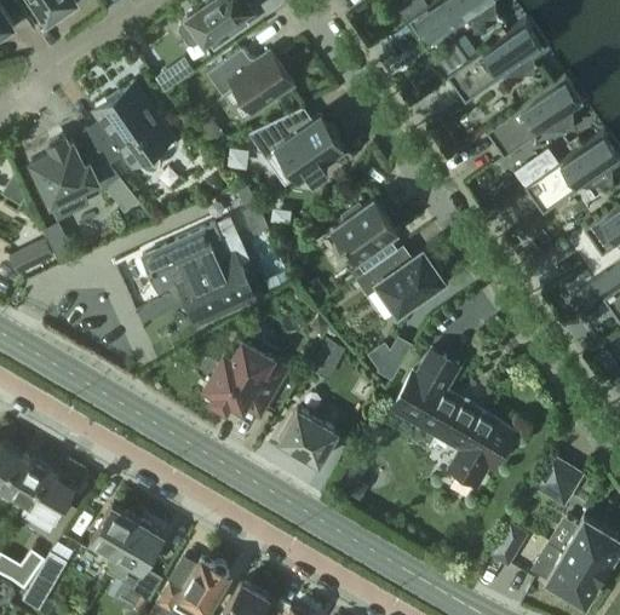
[(29,0),(45,22),(46,24),(47,23),(47,22),(75,4),(76,3),(75,1),(74,0),(29,0)]
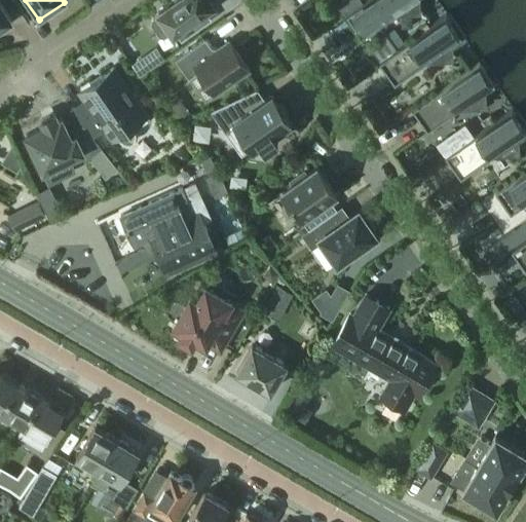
[(213,8),(207,0),(180,0),(157,16),(159,19),(152,23),(151,28),(159,39),(164,40),(171,35),(173,37),(176,35),(181,43),(210,23),(210,22),(208,23),(202,16),(213,8)]
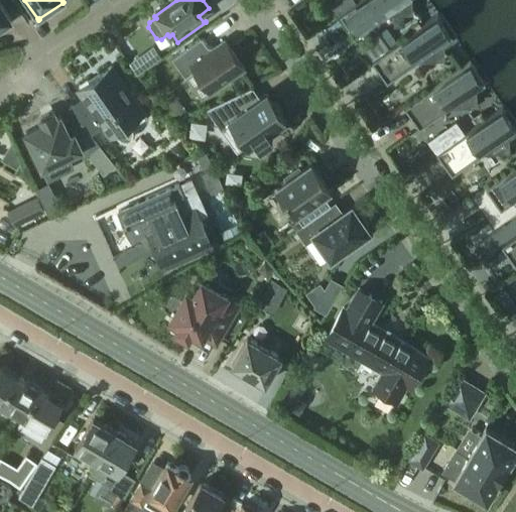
[(351,0),(340,0),(331,6),(339,17),(356,6),(351,0)]
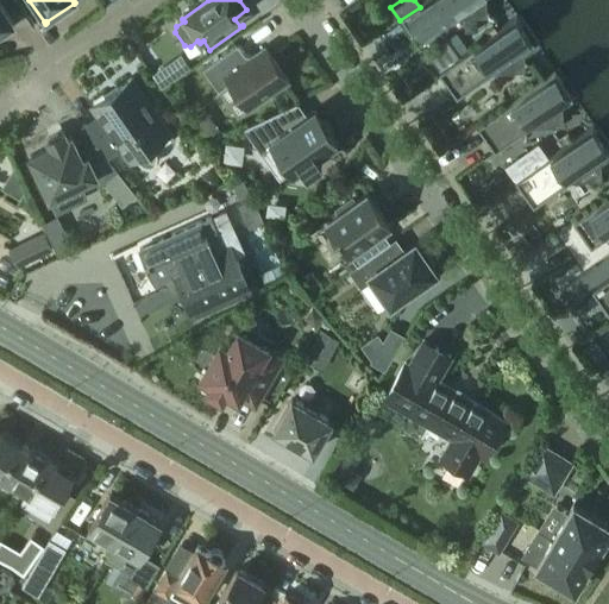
[(481,2),(483,0),(429,0),(420,7),(400,20),(418,46),(458,18),(482,16),(481,2)]
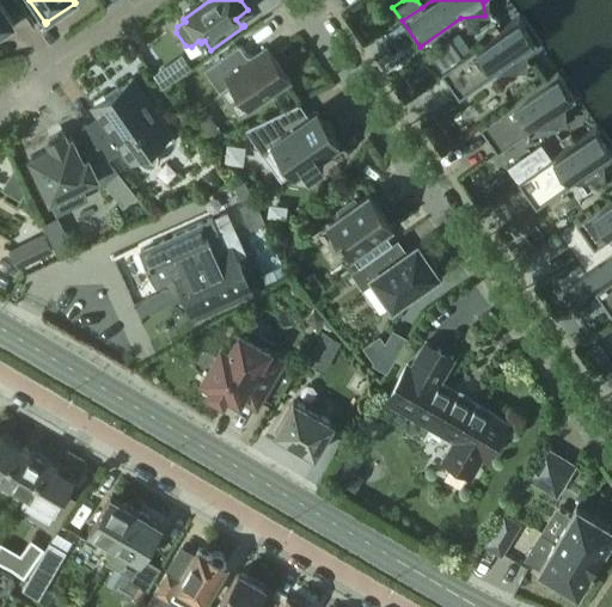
[(0,35),(12,26),(0,7),(0,35)]
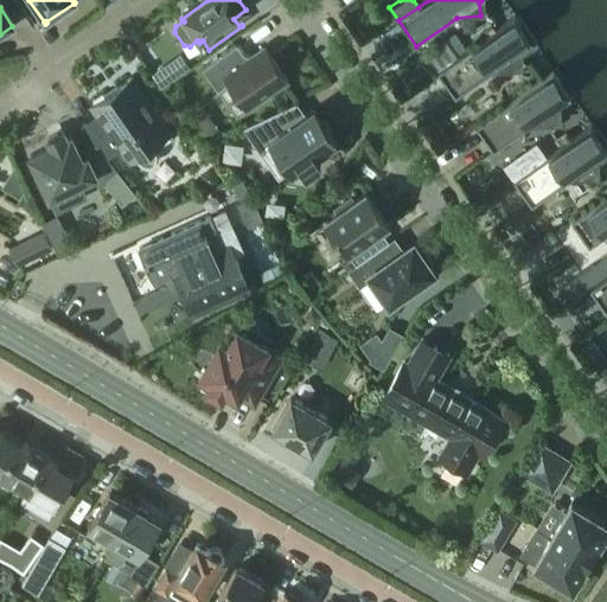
[(517,57),(529,49),(532,46),(515,20),(511,23),(436,76),(454,101),(494,72),(518,70),(517,57)]
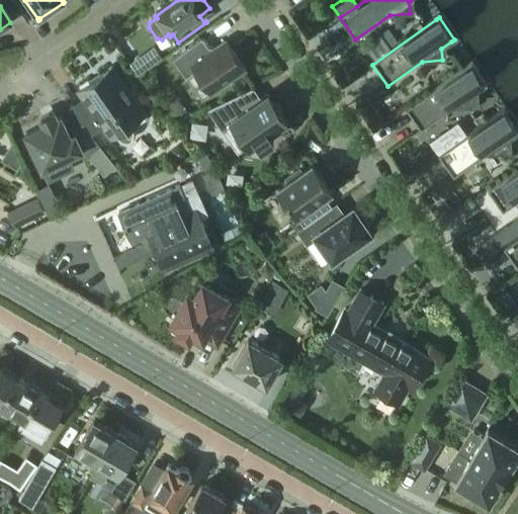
[(379,37),(362,50),(371,63),(389,52),(379,37)]
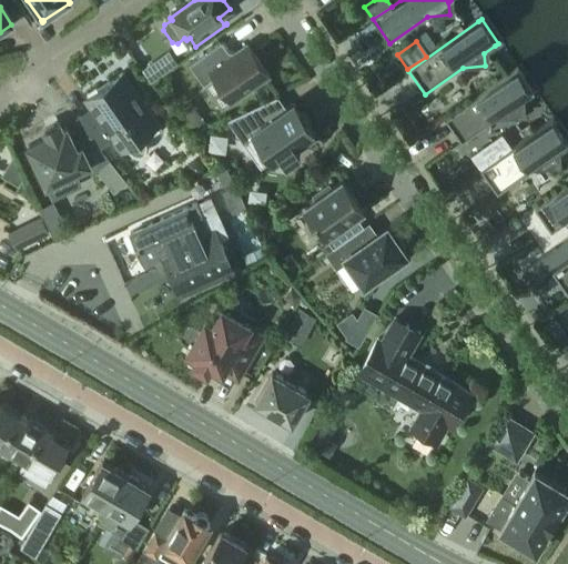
[(222,46),(189,68),(203,89),(214,81),(232,106),(269,80),(246,48),(234,56),(229,54),(222,46)]
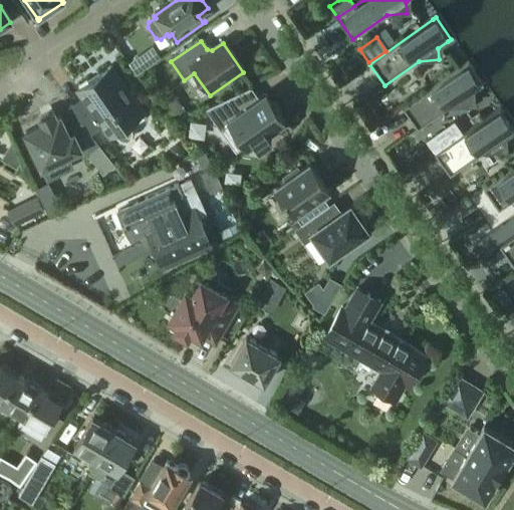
[(153,48),(129,65),(137,76),(161,59),(153,48)]
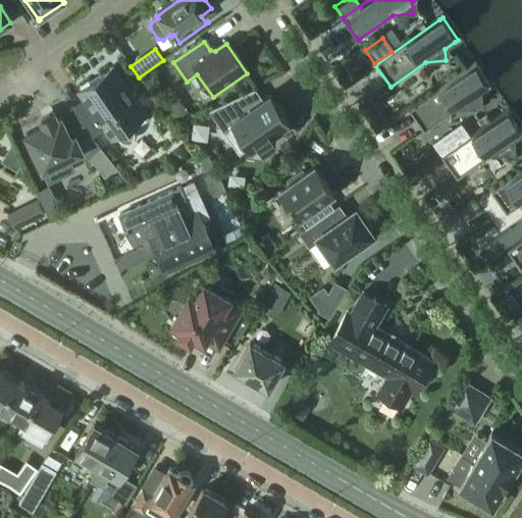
[(477,96),(487,89),(490,87),(475,64),(472,66),(408,111),(423,134),(459,109),(478,107),(477,96)]
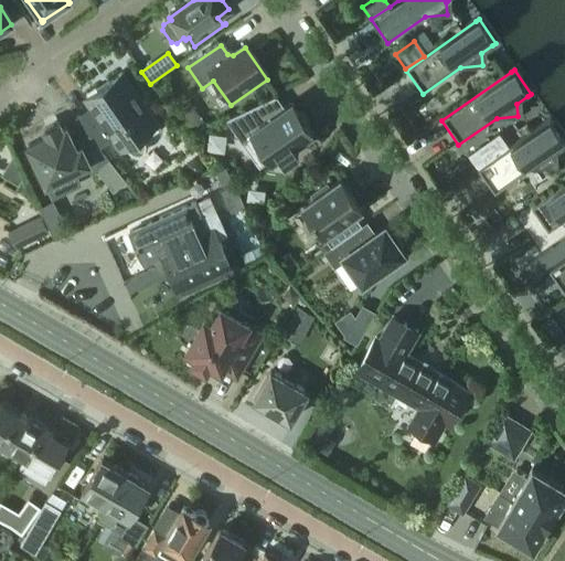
[(141,138),(157,128),(121,76),(85,102),(91,110),(75,120),(97,151),(110,143),(119,155),(124,151),(126,155),(129,157),(134,158),(137,158),(141,157),(144,154),(145,150),(146,146),(145,143),(141,138)]
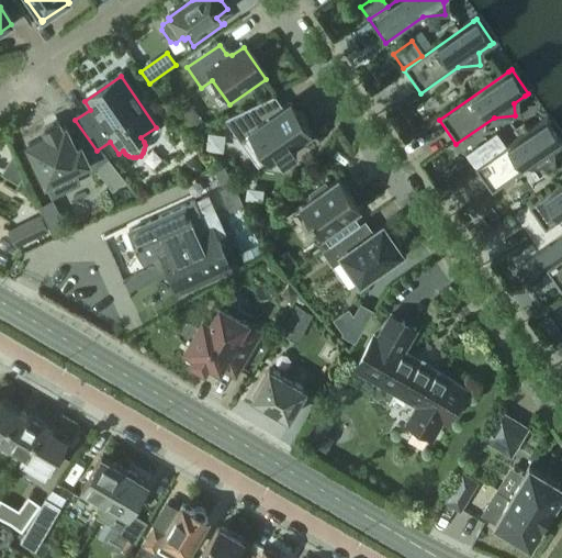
[(259,104),(226,123),(258,168),(268,160),(270,163),(279,157),(283,163),(296,154),(292,147),(311,135),(304,125),(307,123),(300,112),(296,114),(290,105),(282,111),(273,99),(259,104)]
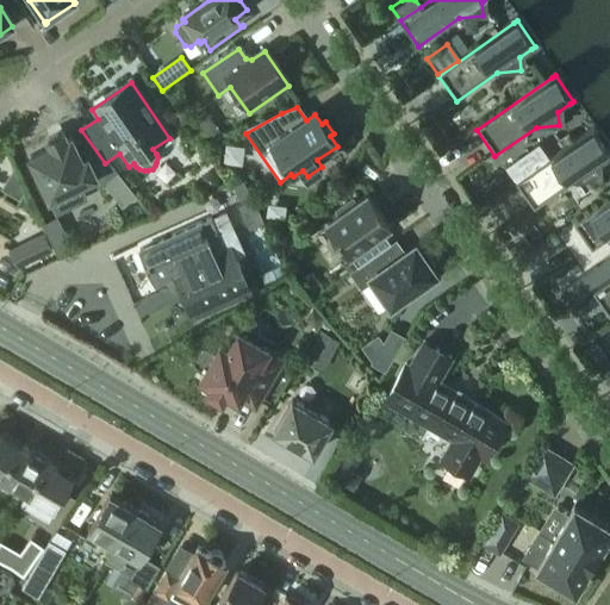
[(596,167),(608,157),(609,156),(609,153),(593,130),(590,132),(549,161),(516,185),(533,211),(574,182),(597,179),(596,167)]
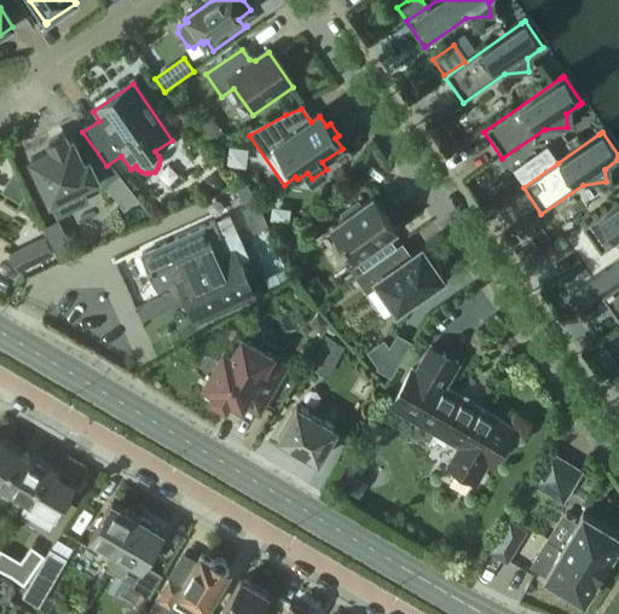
[(52,152),(30,162),(50,203),(58,220),(87,206),(80,190),(97,181),(88,164),(82,167),(71,143),(68,145),(64,137),(48,144),(52,152)]
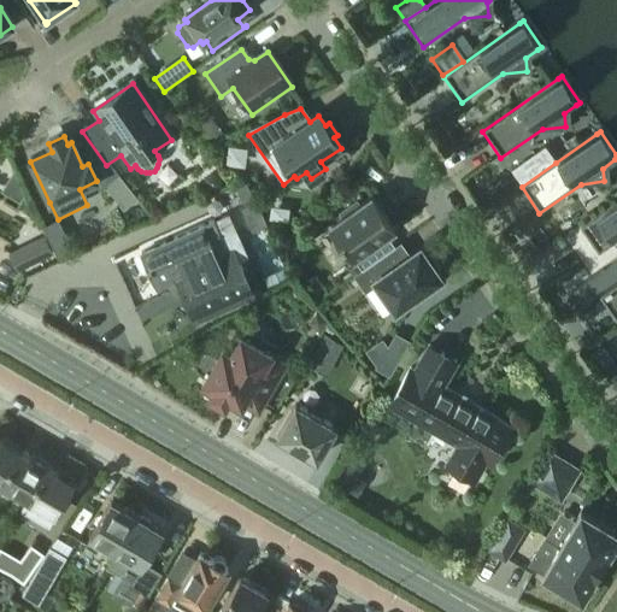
[(545,148),(511,172),(522,187),(556,163),(545,148)]
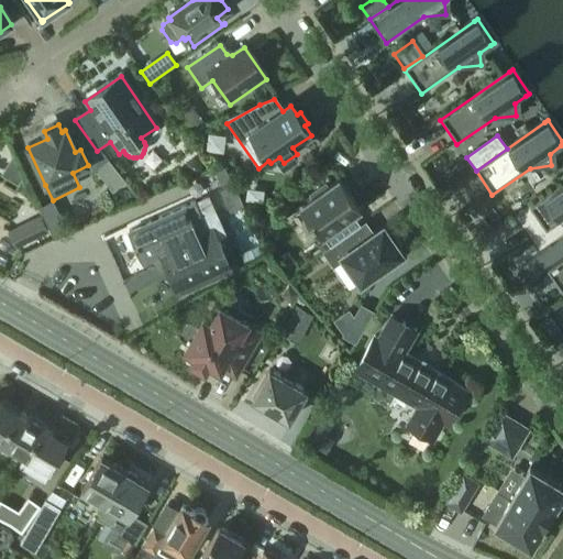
[(95,173),(112,193),(123,184),(106,163),(95,173)]
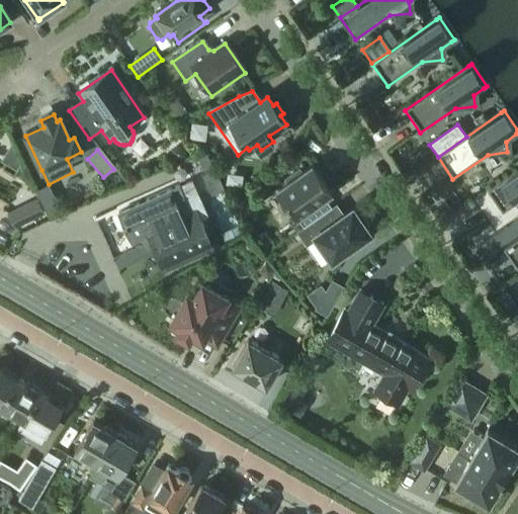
[(206,156),(197,160),(202,172),(211,168),(206,156)]
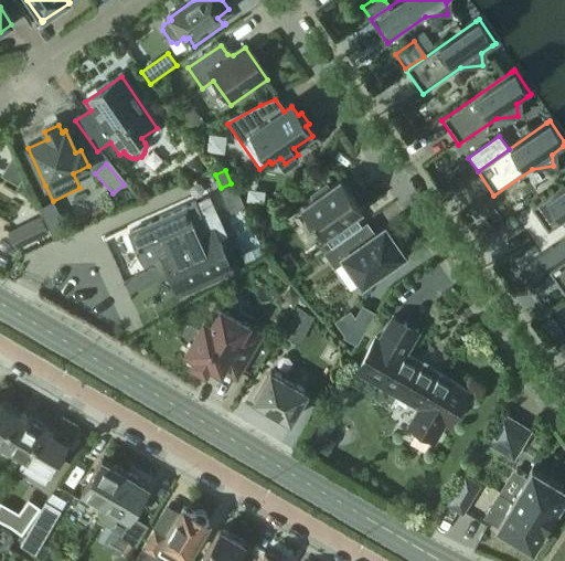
[(302,209),(331,250),(361,229),(353,218),(361,212),(340,182),(328,190),(326,187),(312,197),(315,200),(302,209)]
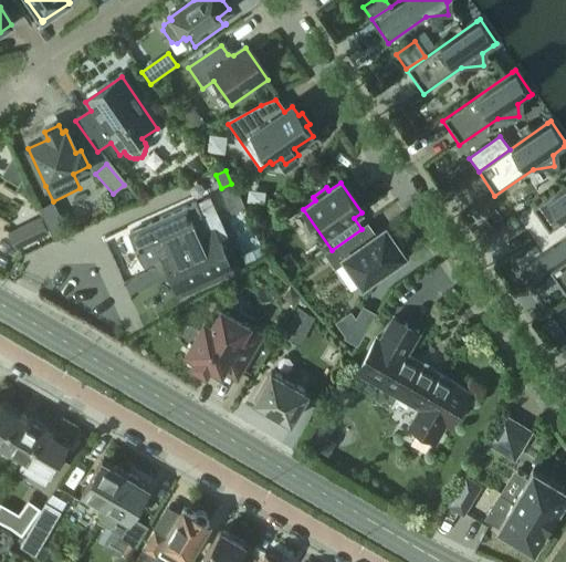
[(565,185),(532,210),(548,233),(565,221),(565,185)]
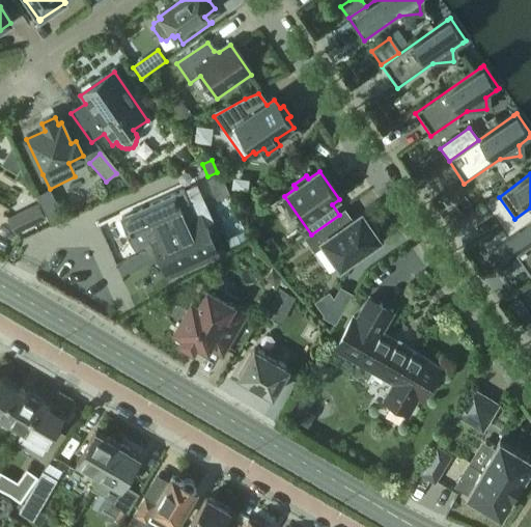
[(221,176),(207,183),(217,202),(229,197),(221,176)]
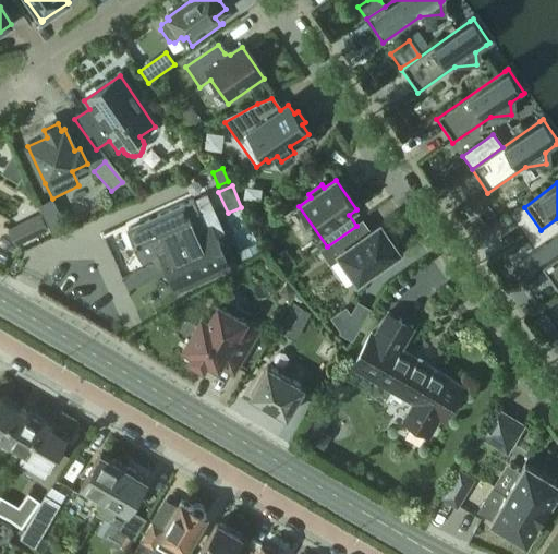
[(193,203),(126,232),(141,265),(160,256),(177,294),(230,271),(211,229),(206,231),(193,203)]
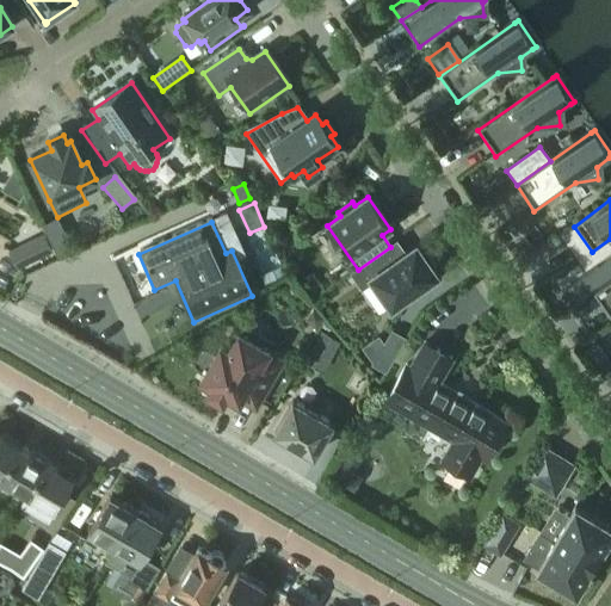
[(44,239),(10,254),(17,270),(51,254),(44,239)]
